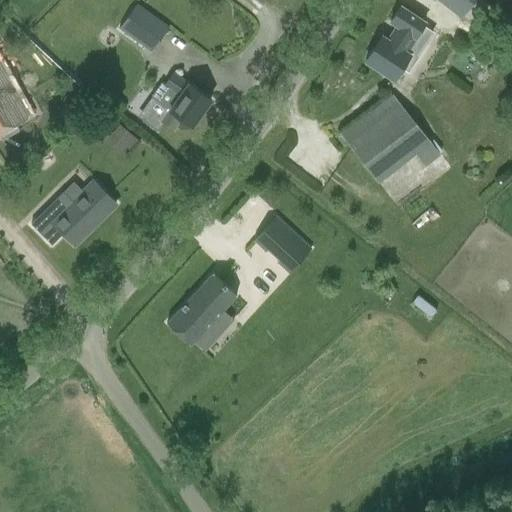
[(136,4),(118,29),(149,51),(167,26),(136,4)]
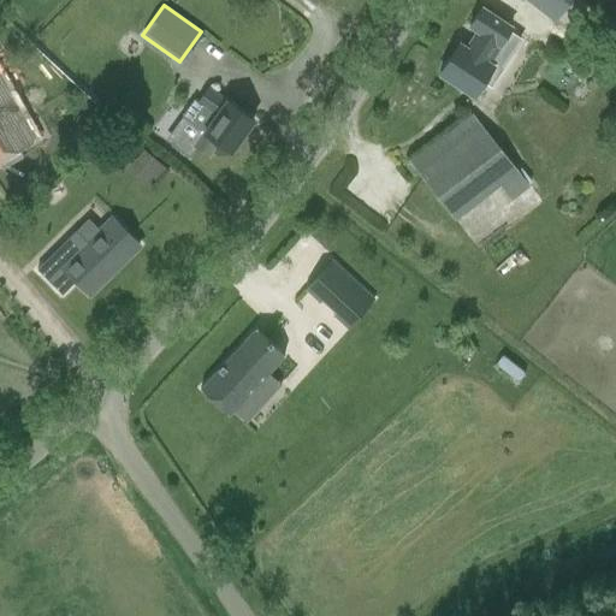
[(481,59),(503,23),(481,9),(469,25),(478,30),(466,49),(458,45),(439,72),(474,95),(492,66),(481,59)]
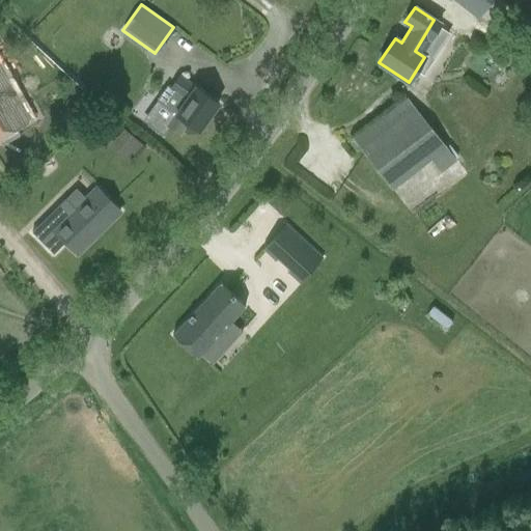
[(0,138),(30,121),(0,67),(0,138)]
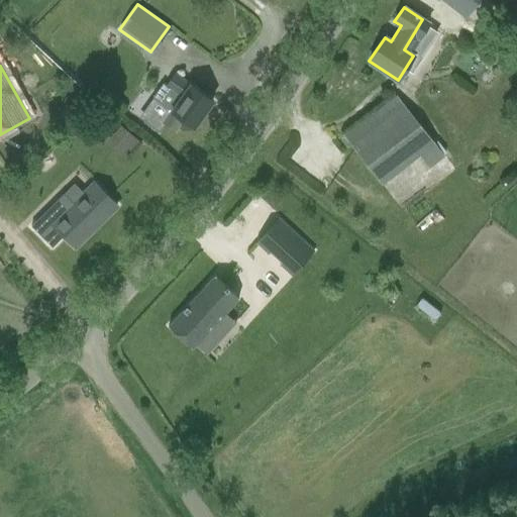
[(193,127),(213,100),(175,73),(166,86),(163,84),(152,98),(171,111),(163,122),(175,131),(183,119),(193,127)]
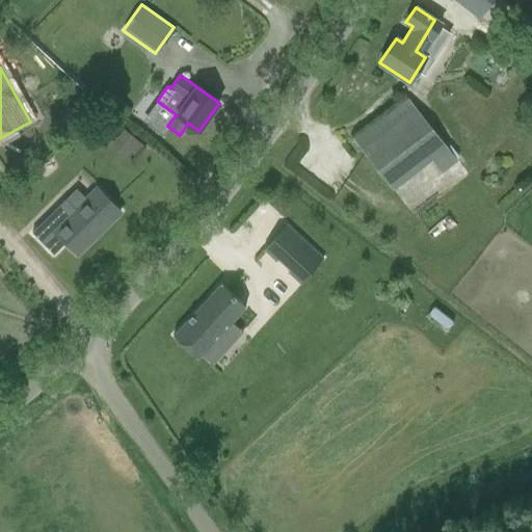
[(431,160),(446,149),(408,100),(354,141),(392,189),(431,160)]
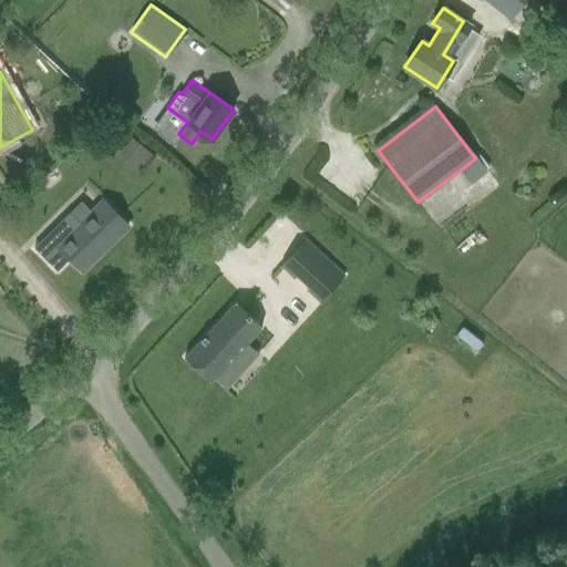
[(132,137),(122,148),(138,163),(143,166),(152,155),(132,137)]
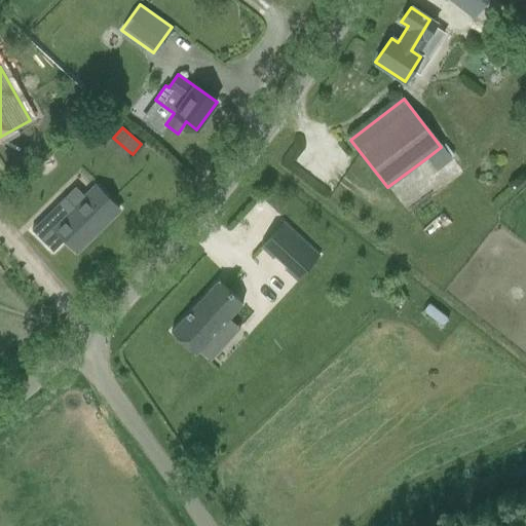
[(57,223),(51,227),(76,252),(119,210),(95,185),(78,201),(69,192),(47,214),(57,223)]
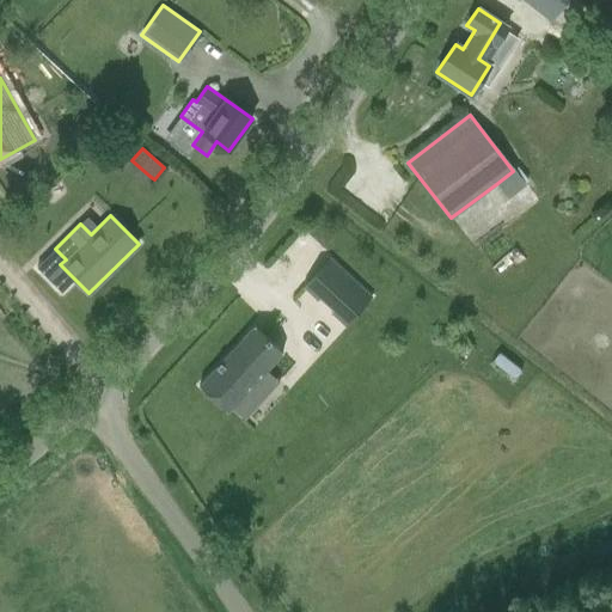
[(346,326),(374,303),(337,258),(308,283),(322,298),(324,297),(335,310),(332,312),(346,326)]
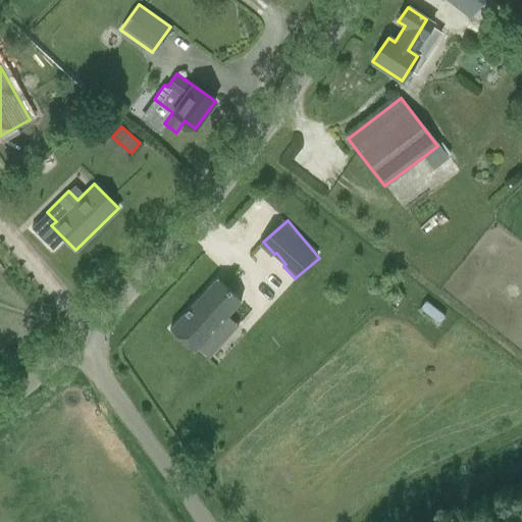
[(181,347),(235,302),(214,276),(161,321),(181,347)]
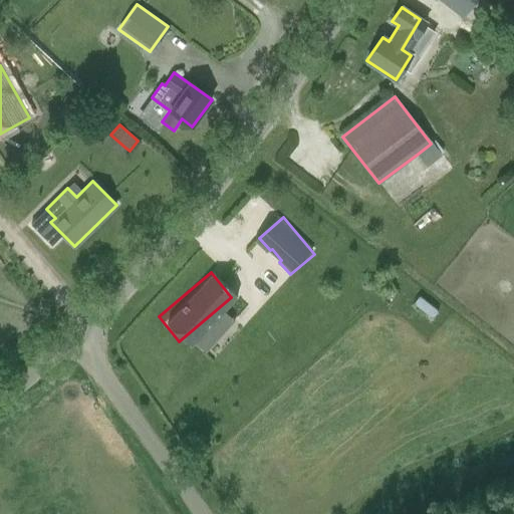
[(438,311),(419,296),(413,304),(432,319),(438,311)]
